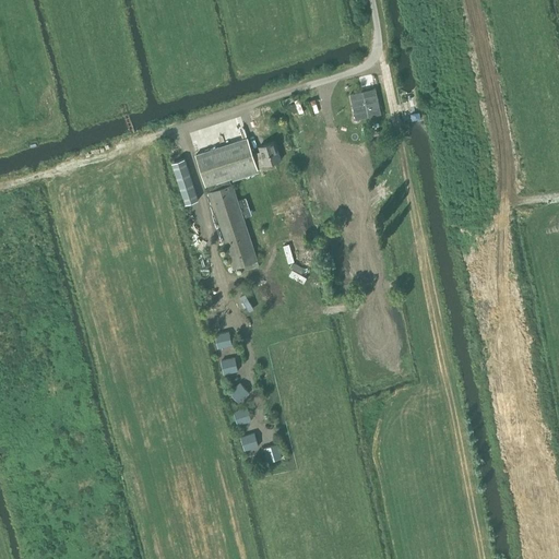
[(381,115),(376,88),(375,88),(363,92),(353,94),(351,94),(356,120),(381,115)]
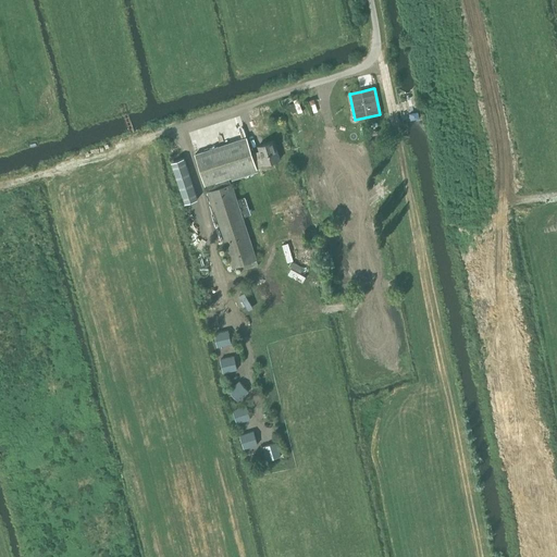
[(259,265),(257,260),(232,184),(231,185),(230,178),(258,169),(258,168),(264,164),(264,165),(280,160),(274,141),(259,146),(260,151),(254,153),(248,137),(196,155),(206,186),(207,186),(209,192),(208,193),(233,268),(240,265),(243,271),(259,265)]
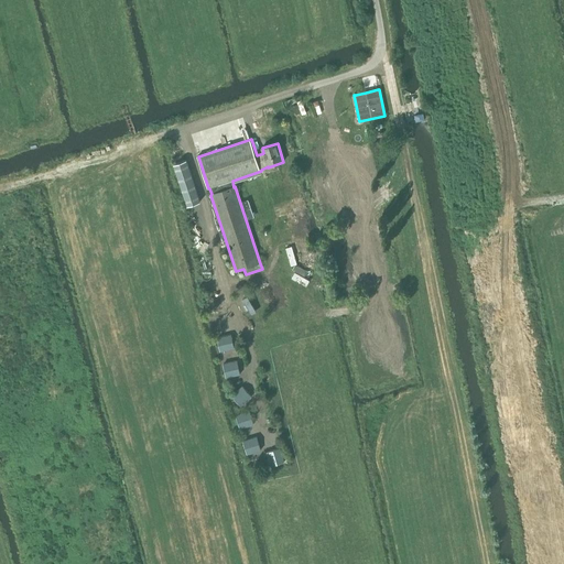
[(187,206),(201,202),(187,160),(174,164),(187,206)]
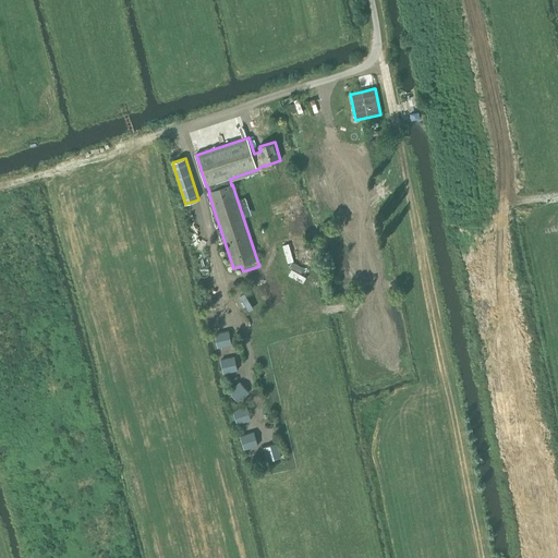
[(240,295),(250,312),(254,308),(245,292),(240,295)]
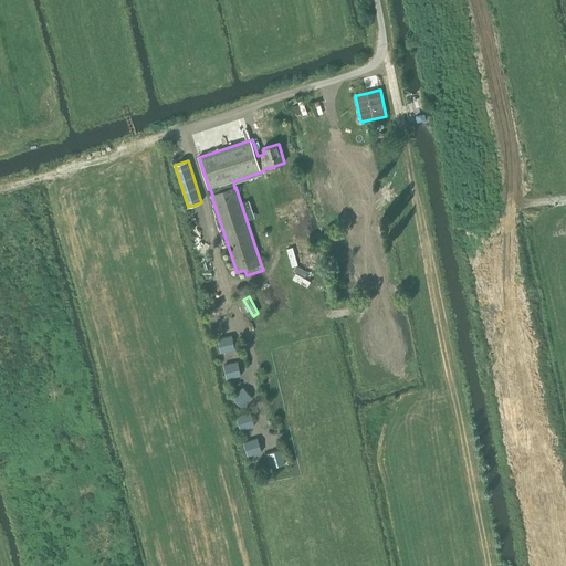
[(236,349),(232,336),(218,339),(220,346),(221,353),(236,349)]
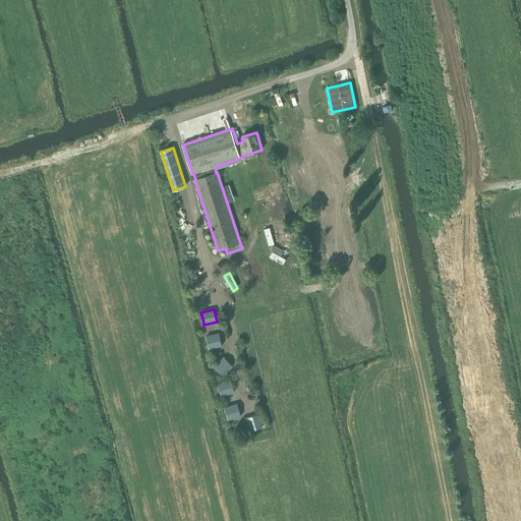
[(222,346),(219,334),(207,336),(209,349),(222,346)]
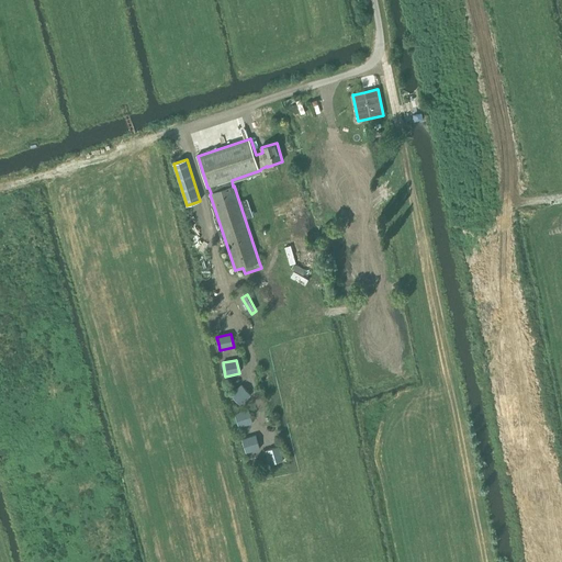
[(240,404),(251,395),(242,384),(231,394),(240,404)]
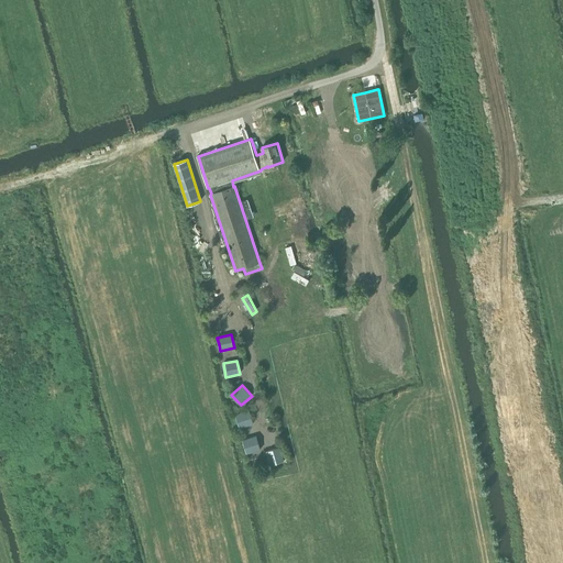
[(253,423),(250,410),(235,415),(240,428),(253,423)]
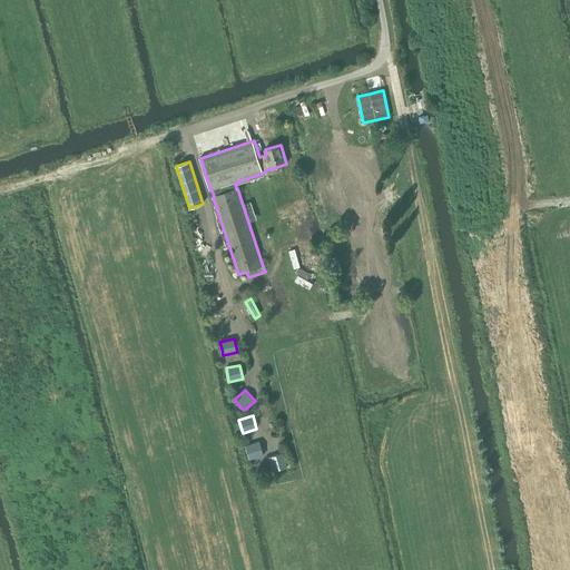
[(264,455),(259,442),(246,445),(249,459),(264,455)]
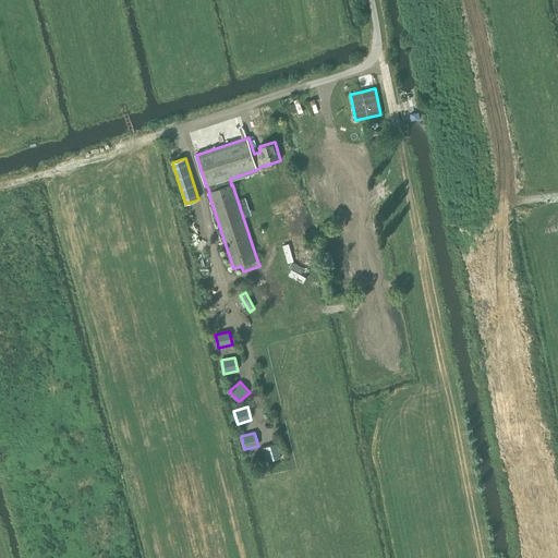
[(281,457),(277,444),(264,448),(268,461),(281,457)]
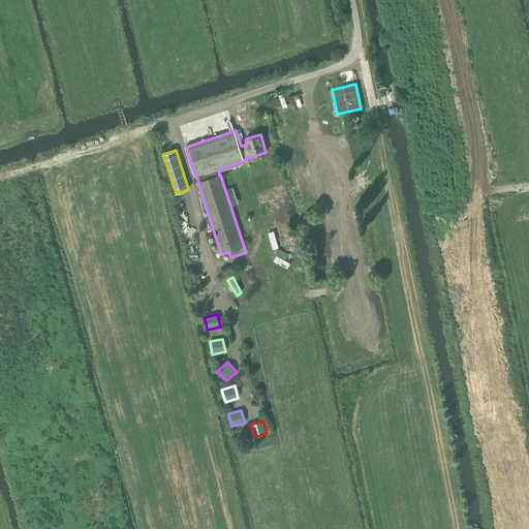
All buildings are outlined.
